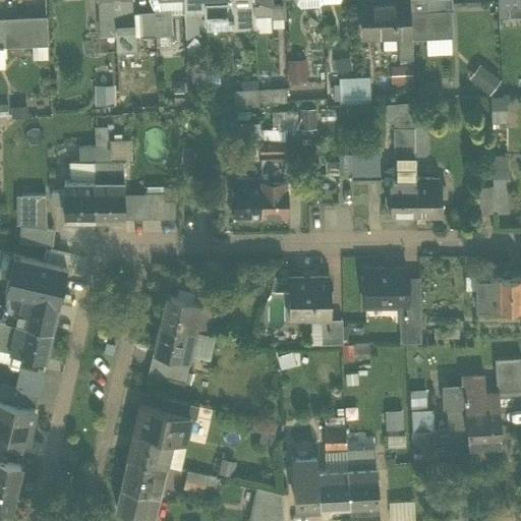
[(116,32),(115,13),(114,0),(101,0),(102,14),(103,33),(116,32)]
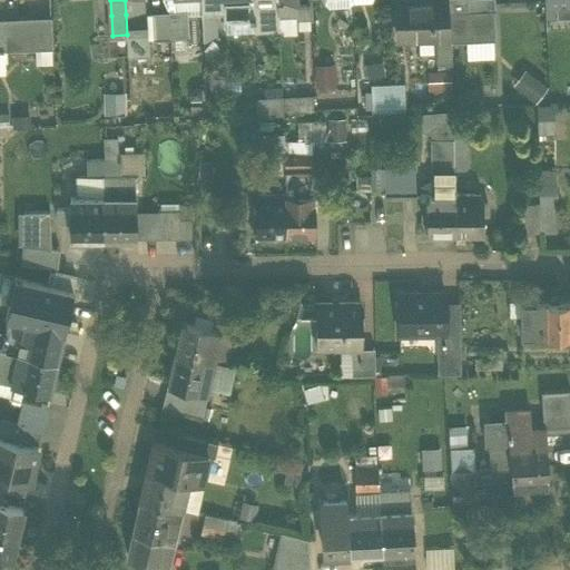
[(125,0),(126,15),(143,13),(141,0),(125,0)]
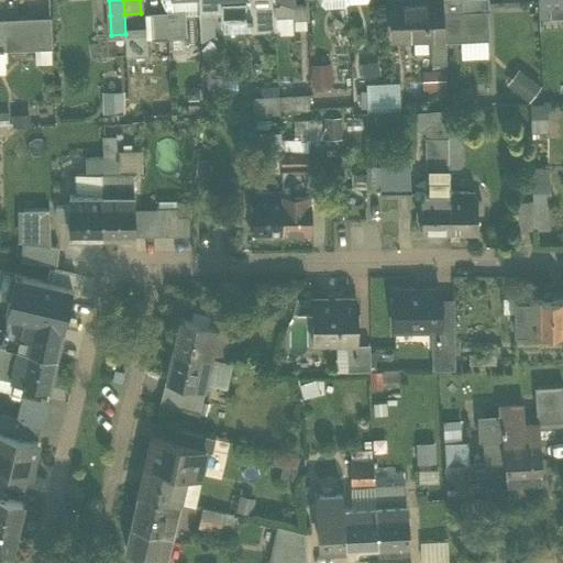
[(199,13),(198,0),(161,0),(165,12),(185,11),(185,14),(199,13)]
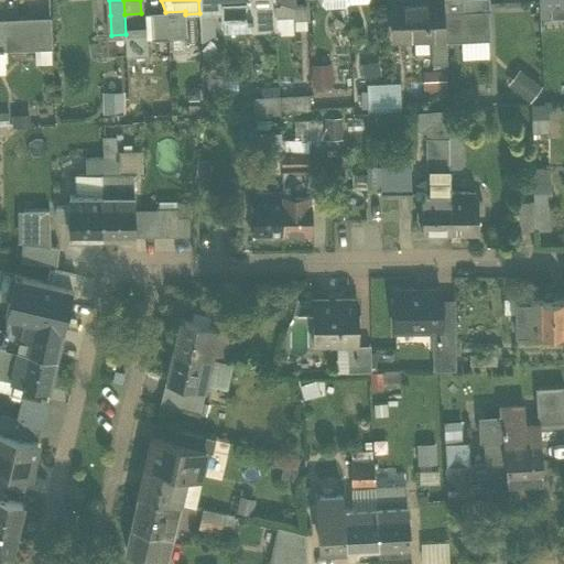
[(198,0),(199,13),(214,13),(213,0),(198,0)]
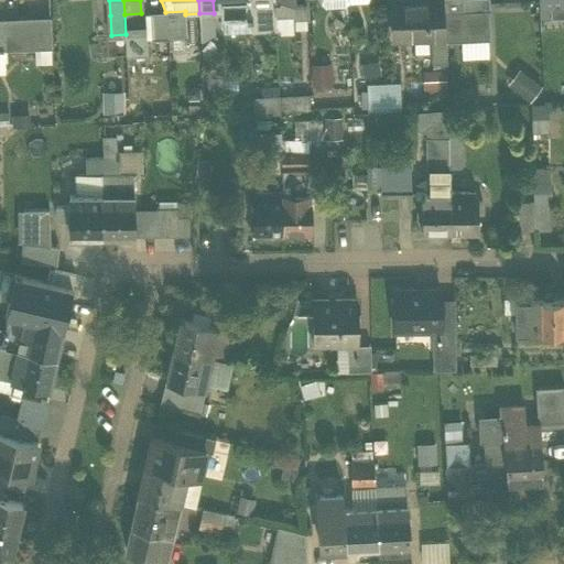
[(274,15),(273,0),(217,0),(218,10),(223,10),(223,18),(246,17),(247,20),(251,19),(251,28),(274,28),(274,15)]
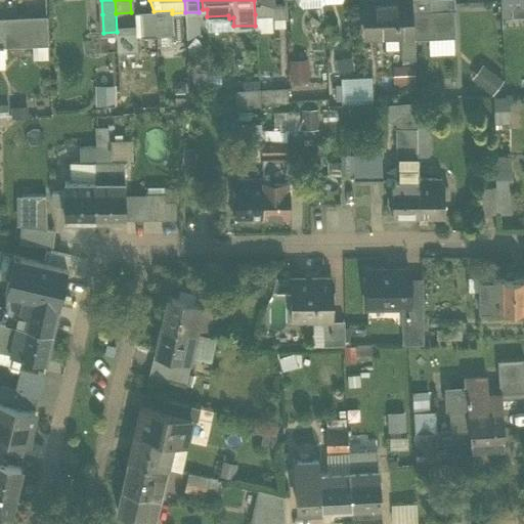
[(272,0),(254,0),(255,14),(271,14),(273,13),(272,5),(272,0)]
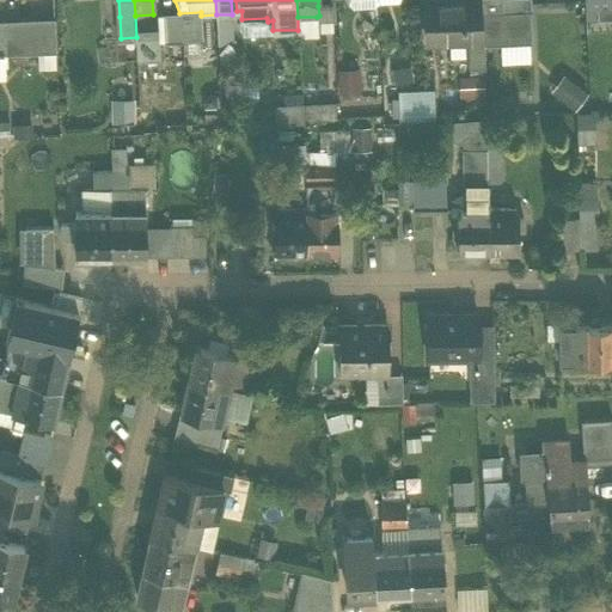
[(482,18),(481,0),(473,0),(463,1),(461,0),(456,0),(424,2),(426,42),(467,41),(469,40),(469,44),(470,69),(484,69),(483,46),(482,18)]
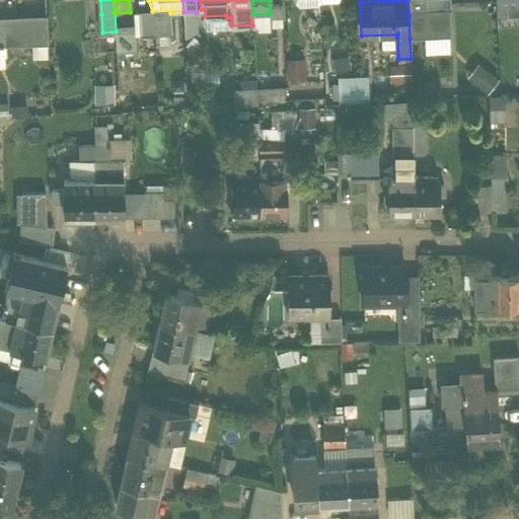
[(408,0),(409,15),(428,14),(428,11),(427,0),(408,0)]
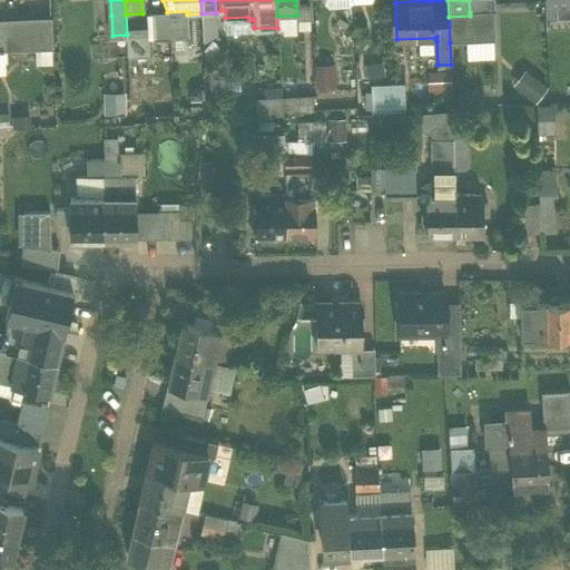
[(469,0),(470,12),(494,11),(493,0),(469,0)]
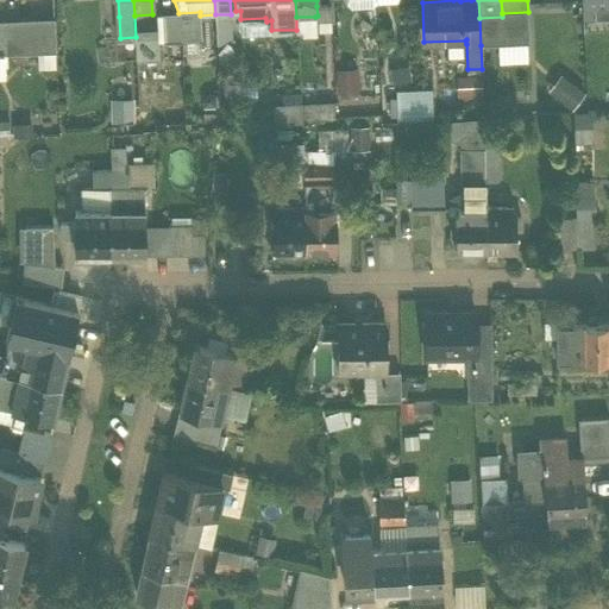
[(608,0),(581,0),(582,16),(608,14),(608,0)]
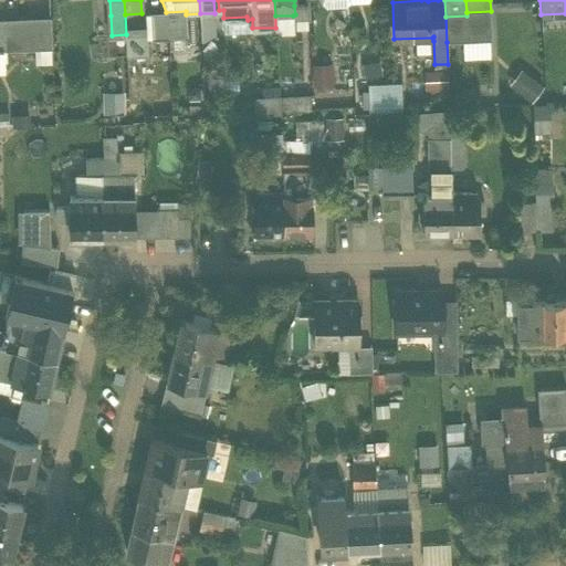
[(293,16),(294,29),(307,29),(306,6),(294,6),(295,14),(293,16)]
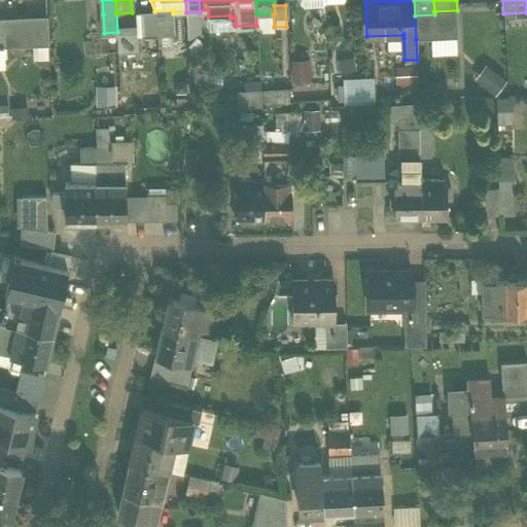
[(173,10),(154,11),(156,35),(174,34),(173,13),(173,10)]
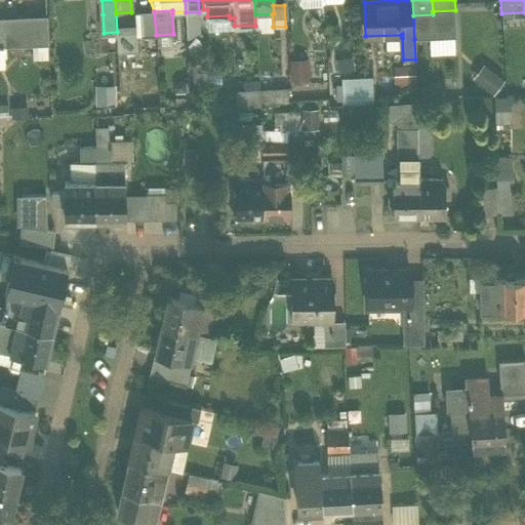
[(456,19),(455,10),(433,11),(433,14),(433,19),(456,19)]
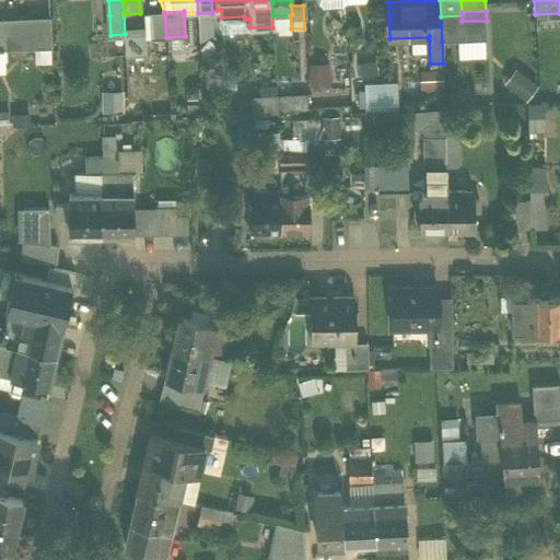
[(151,38),(166,37),(164,12),(150,13),(151,38)]
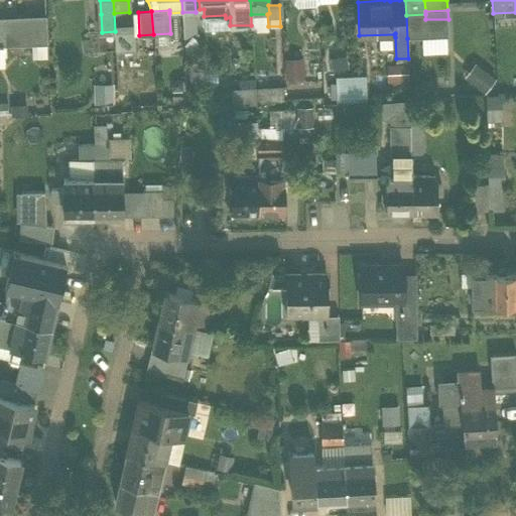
[(114,13),(115,31),(132,30),(132,12),(129,12),(114,13)]
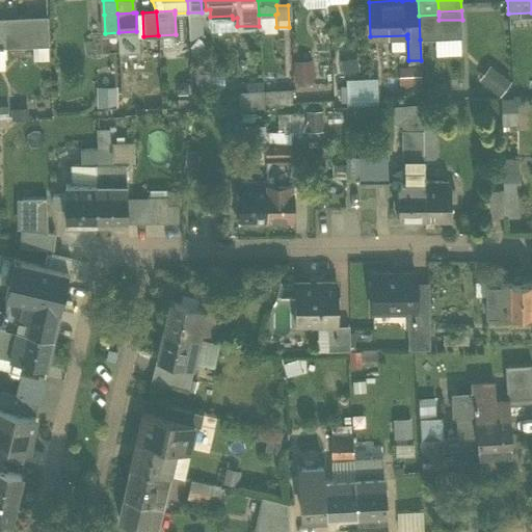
[(202,12),(188,12),(189,40),(203,33),(202,12)]
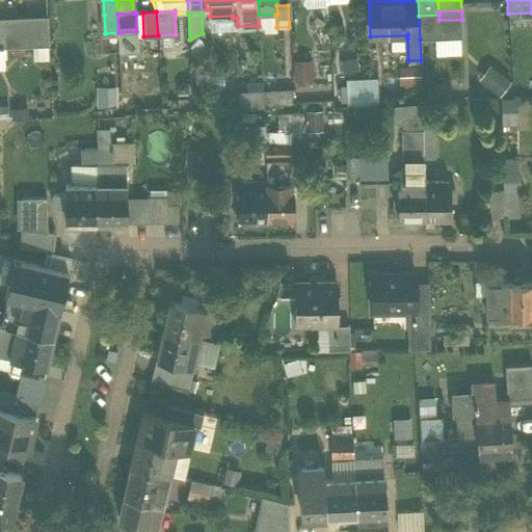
[(259,15),(259,26),(260,32),(276,31),(276,27),(275,15),(259,15)]
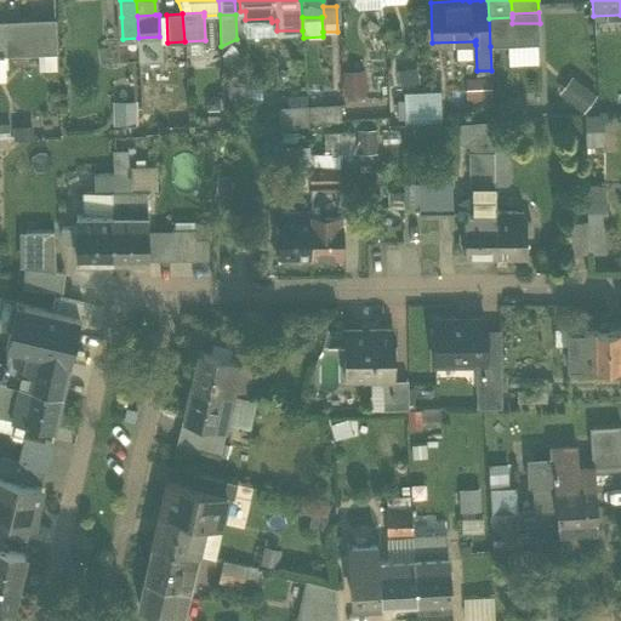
[(512,23),(512,17),(489,18),(490,46),(507,45),(513,45),(512,23)]
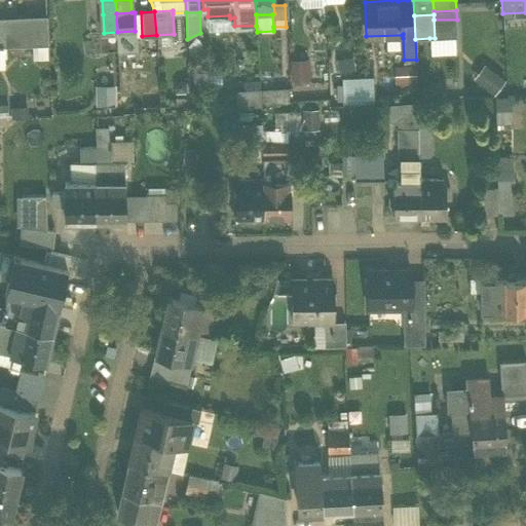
[(229,15),(208,16),(208,27),(234,26),(234,17),(230,19),(229,15)]
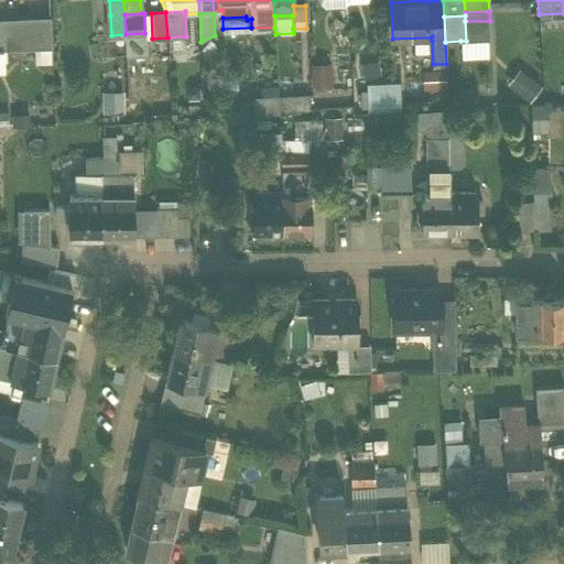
[(50,18),(21,19),(22,49),(33,49),(51,47),(50,18)]
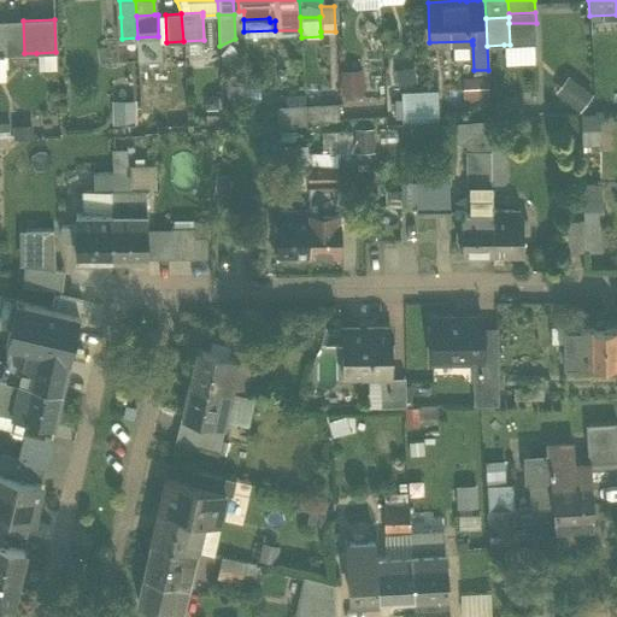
[(4,54),(24,53),(23,21),(3,22),(4,54)]
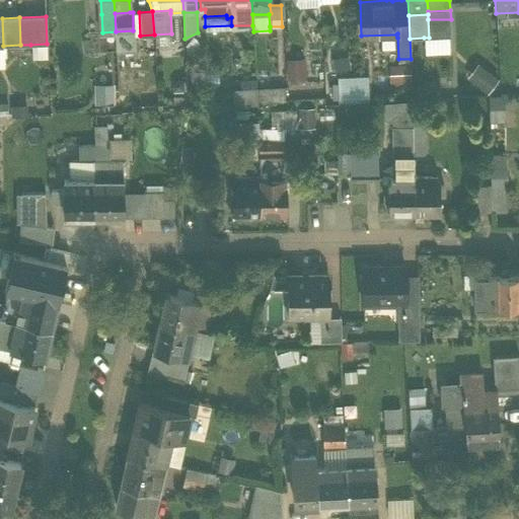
[(452,36),(451,19),(428,19),(429,38),(448,36),(452,36)]
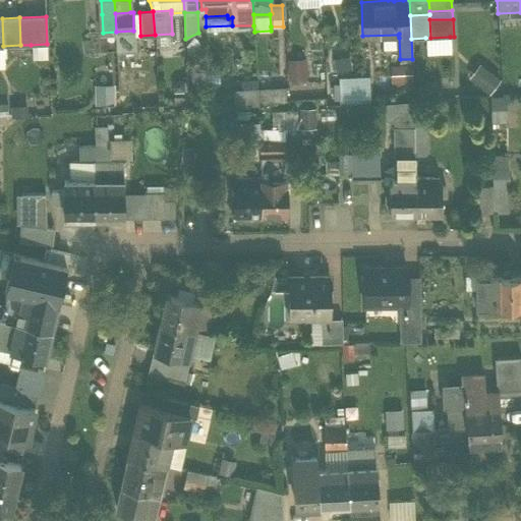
[(133,31),(116,32),(117,53),(134,52),(133,31)]
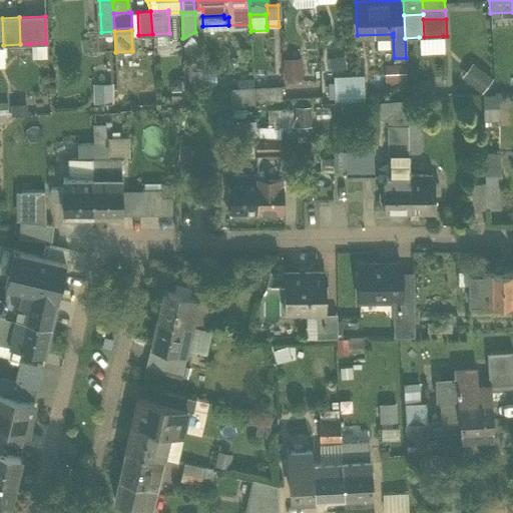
[(424,37),(419,37),(419,55),(444,54),(443,36),(424,37)]
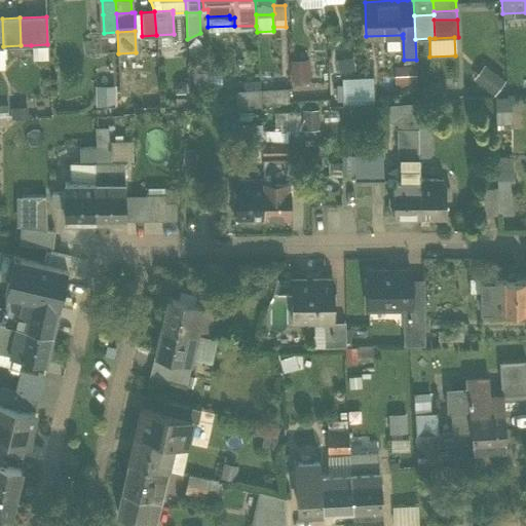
[(48,60),(47,44),(31,45),(32,61),(48,60)]
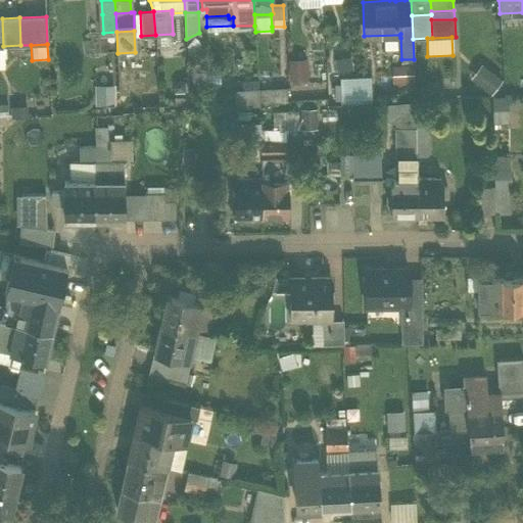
[(349,55),(334,58),(337,73),(352,69),(349,55)]
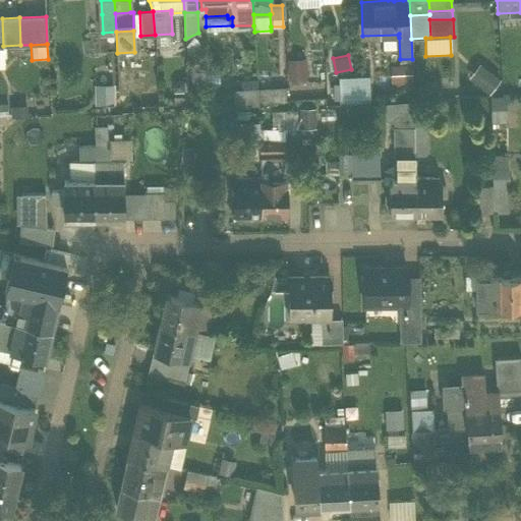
[(306,58),(287,59),(288,81),(307,80),(306,58)]
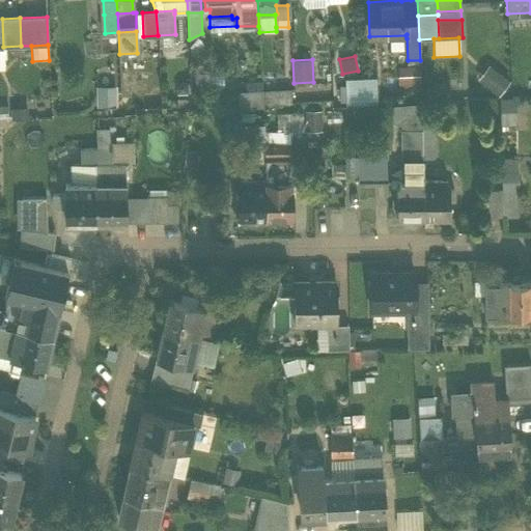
[(403,67),(404,83),(420,83),(420,66),(403,67)]
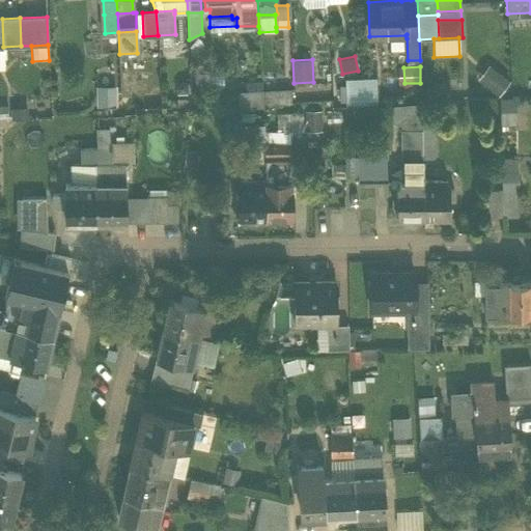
[(510,83),(488,67),(477,82),(499,99),(510,83)]
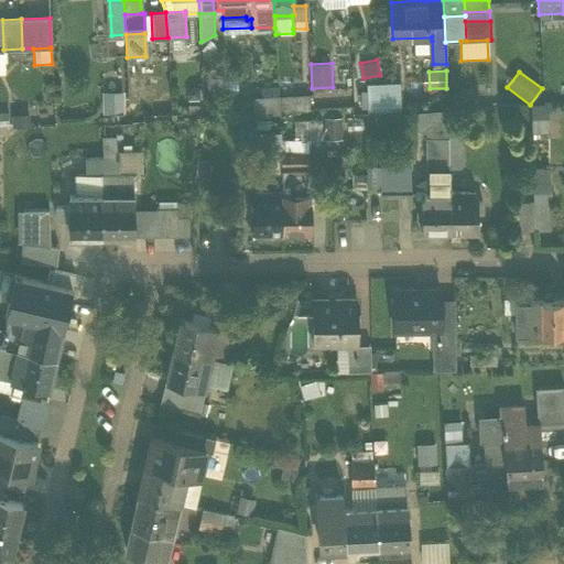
[(369,84),(370,108),(384,108),(383,83),(369,84)]
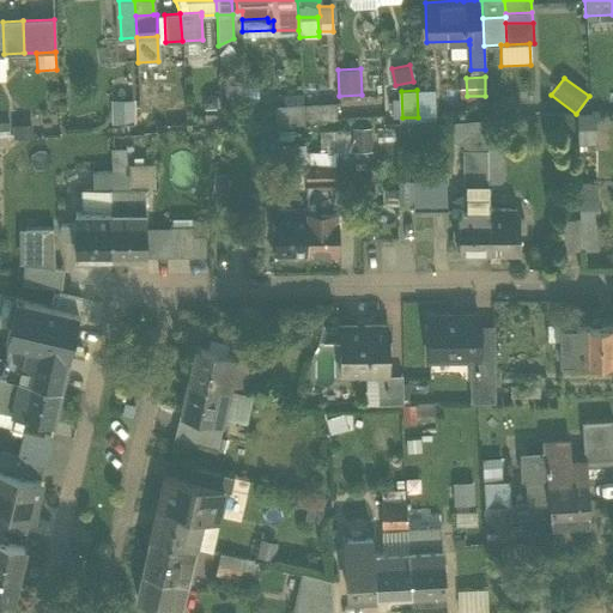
[(417,90),(418,117),(436,116),(435,90),(417,90)]
